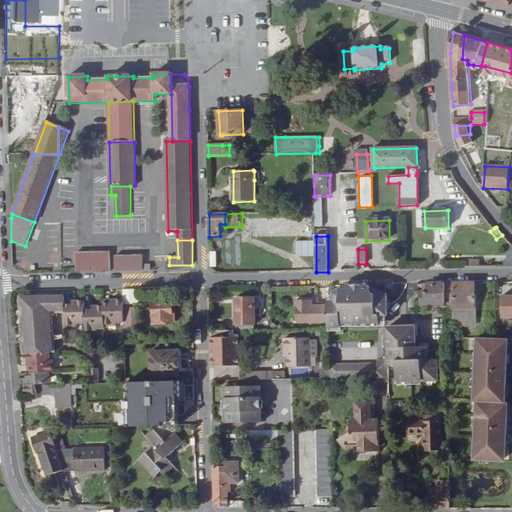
[(111,272),(110,253),(76,254),(76,273),(111,272)]
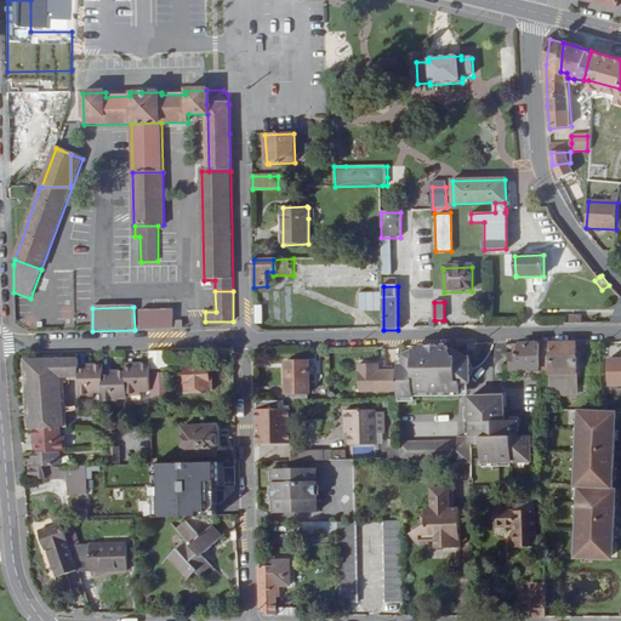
[(174,329),(174,311),(140,311),(141,330),(174,329)]
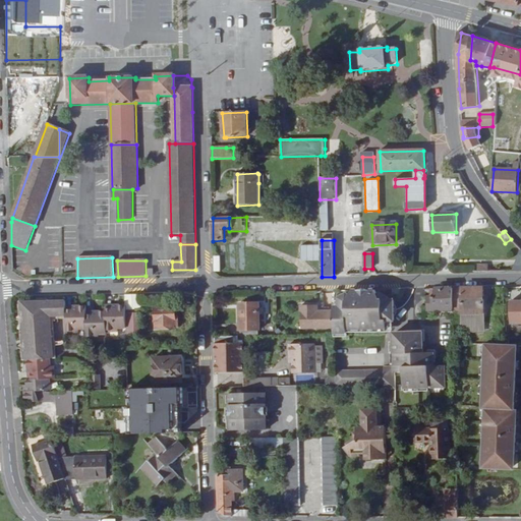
[(488,273),(488,265),(478,265),(478,273),(488,273)]
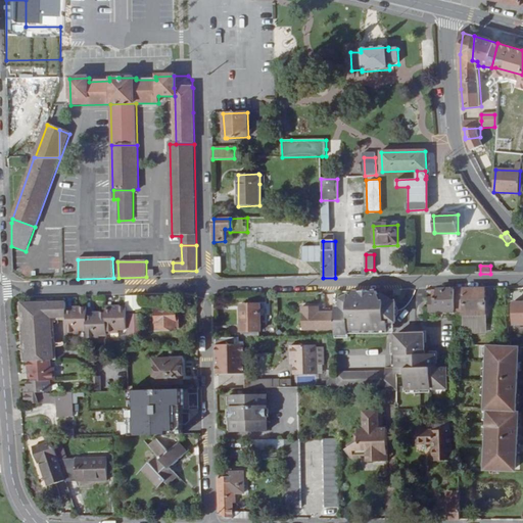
[(486,316),(486,288),(473,288),(456,289),(456,312),(457,325),(464,324),(464,317),(486,316)]
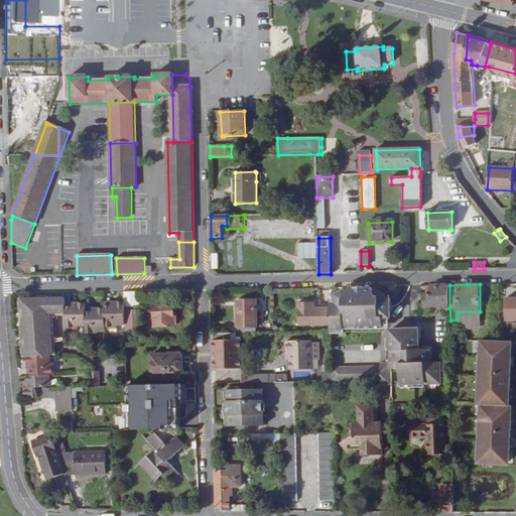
[(427,293),(425,294),(425,307),(449,307),(449,285),(426,285),(427,293)]
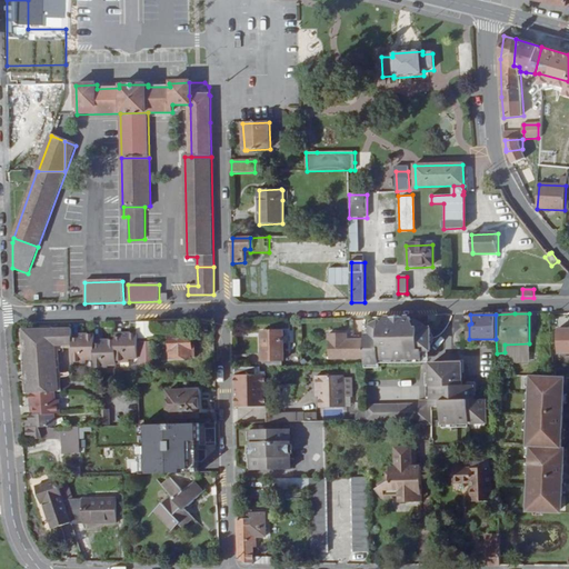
[(430,331),(425,331),(425,328),(418,321),(417,323),(415,318),(409,318),(409,326),(403,326),(402,327),(402,329),(396,329),(396,318),(390,318),(388,323),(387,321),(380,328),(380,339),(366,339),(366,358),(366,366),(380,366),(380,361),(422,361),(422,353),(431,353),(430,331)]
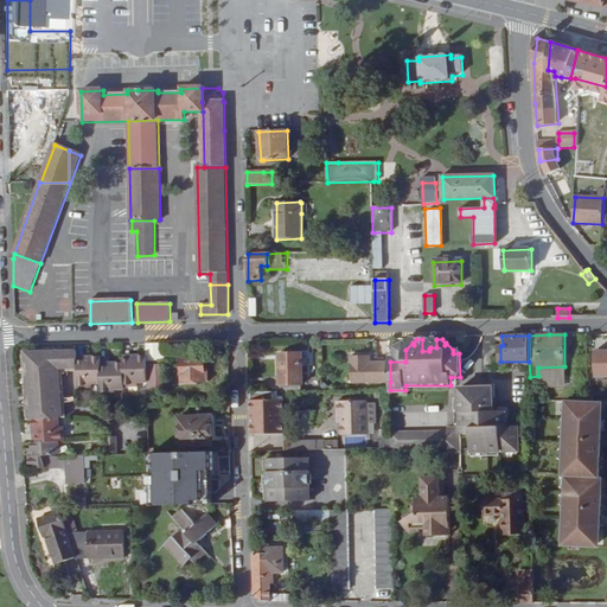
[(147,359),(168,359),(168,343),(147,344),(147,356),(147,359)]
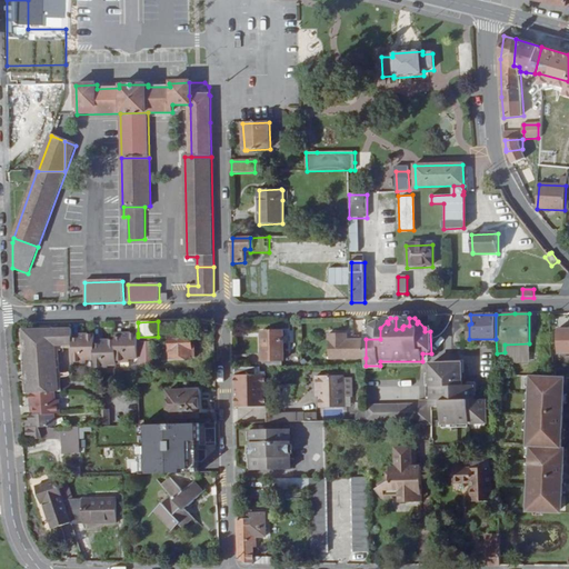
[(72,345),(72,338),(72,335),(72,328),(25,329),(26,392),(28,392),(53,392),(57,392),(56,345),(72,345)]
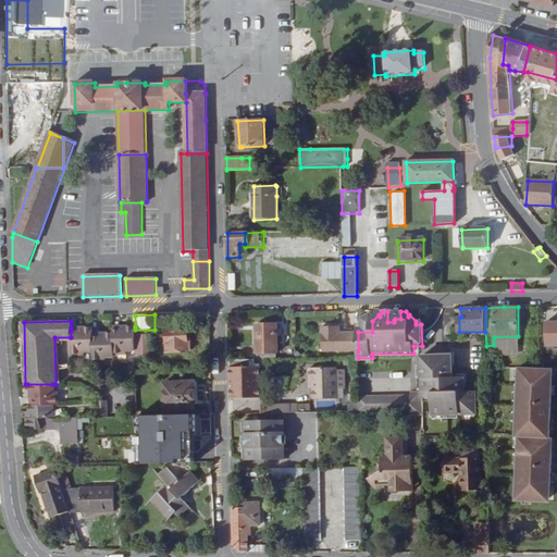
[(556,321),(546,322),(547,345),(556,345),(556,321)]
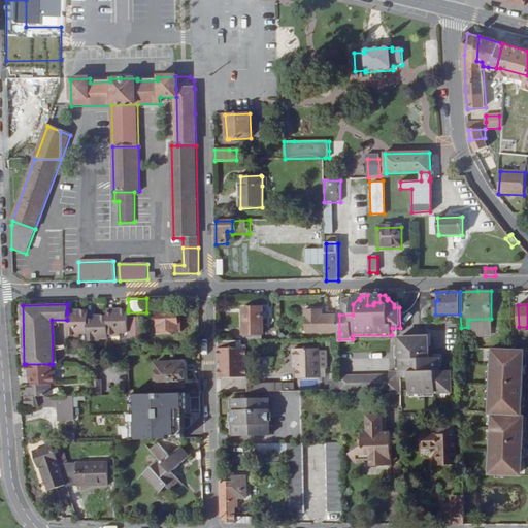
[(244,336),(262,335),(264,335),(263,306),(243,307),(244,336)]
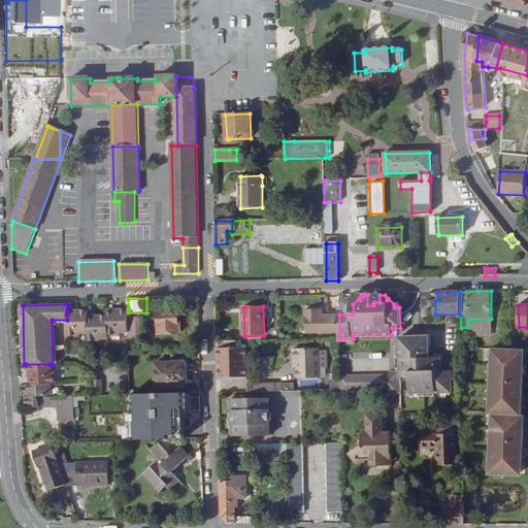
[(128,332),(128,318),(128,312),(128,309),(121,309),(121,312),(107,312),(107,315),(108,336),(121,335),(121,332),(128,332)]
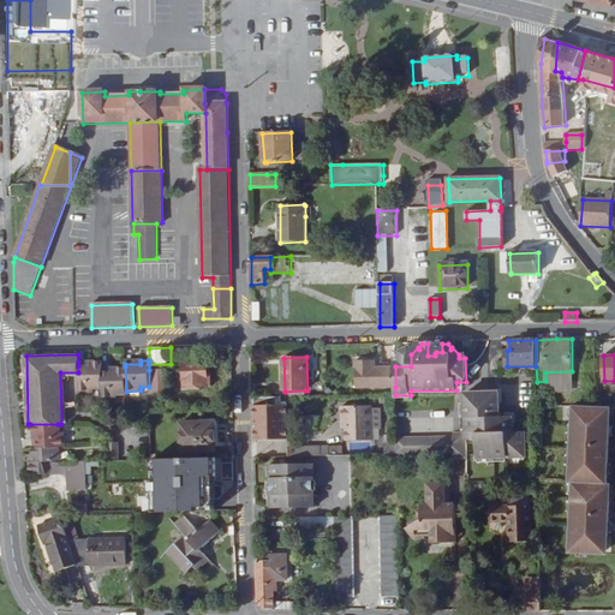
[(357,388),(395,387),(395,366),(375,366),(375,360),(356,360),(357,388)]
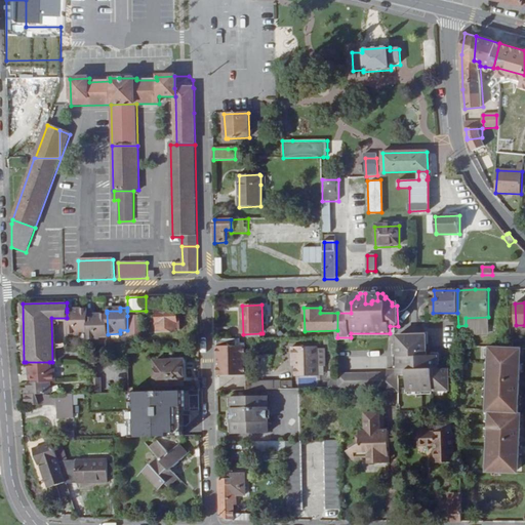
[(87,331),(87,317),(87,314),(87,309),(79,309),(79,312),(67,312),(67,318),(67,334),(80,334),(80,331),(87,331)]
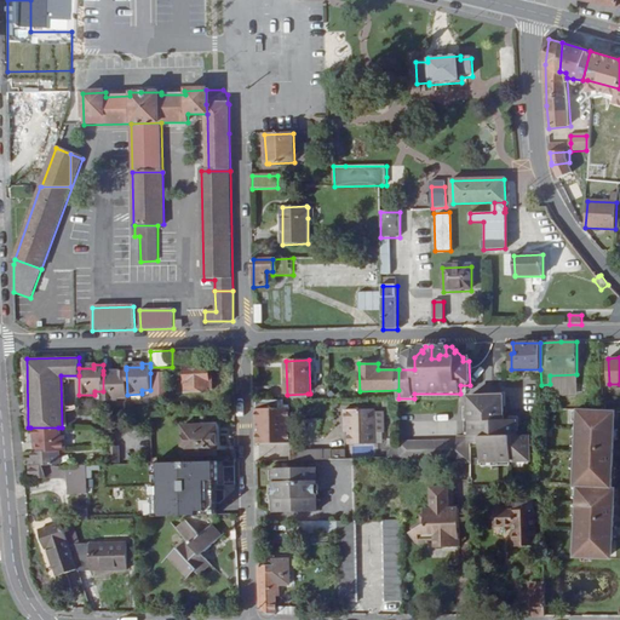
[(210,391),(210,375),(208,367),(185,367),(187,391),(210,391)]
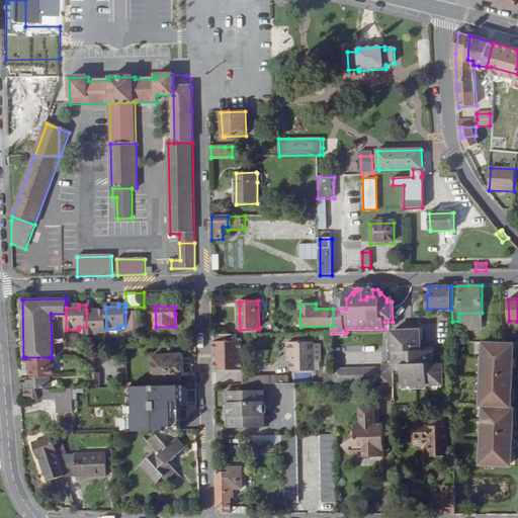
[(106,330),(105,309),(98,310),(98,312),(86,313),(86,327),(86,335),(98,335),(98,332),(106,332),(106,330)]
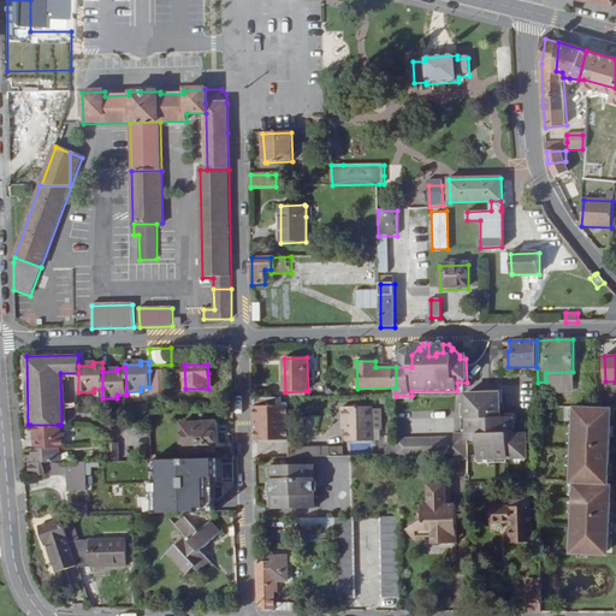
[(165,396),(165,371),(149,371),(149,388),(150,396),(165,396)]
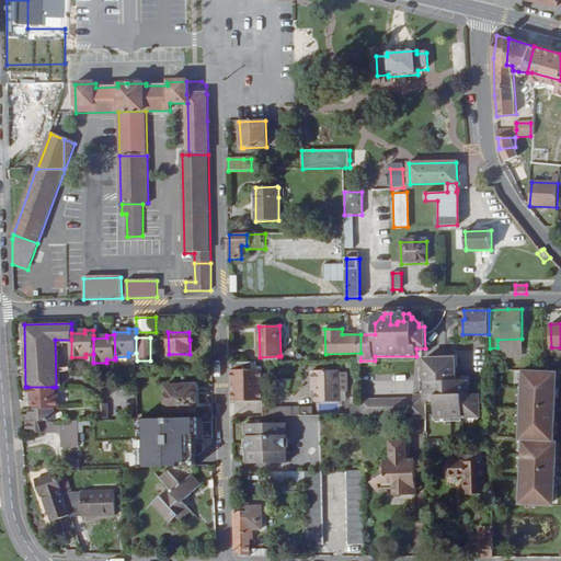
[(497,340),(497,347),(499,358),(522,358),(522,339),(497,340)]
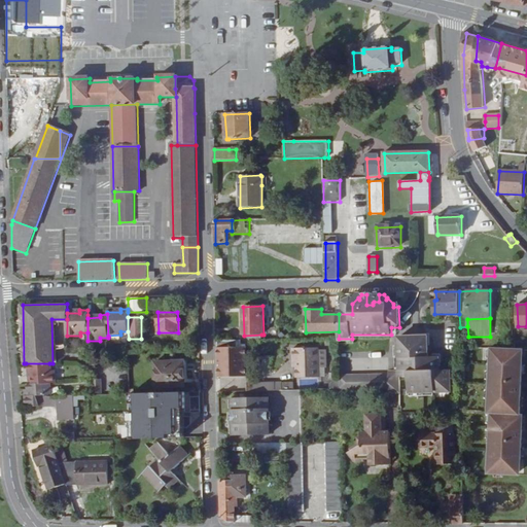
[(429,358),(429,338),(400,338),(400,372),(400,393),(452,393),(451,373),(441,372),(440,358),(429,358)]
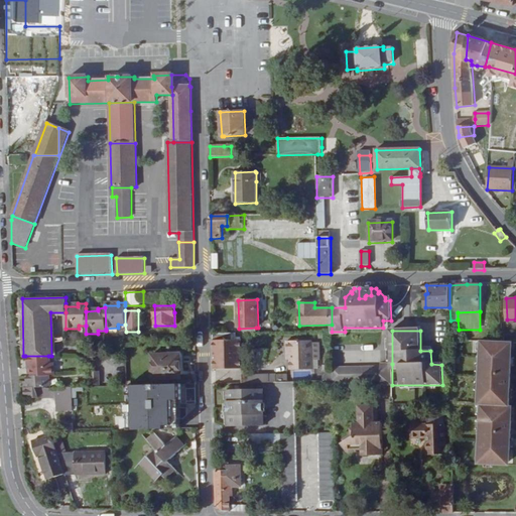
[(241,340),(238,340),(238,337),(238,333),(213,334),(214,369),(242,368),(241,340)]
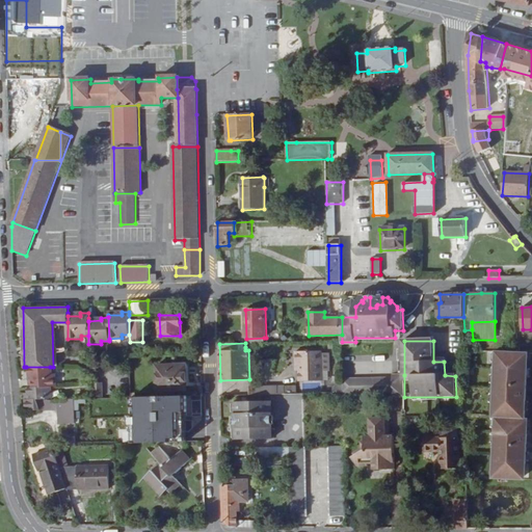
[(299,371),(299,381),(322,381),(322,372),(327,373),(329,372),(329,354),(321,354),(321,351),(296,352),(296,371),(299,371)]
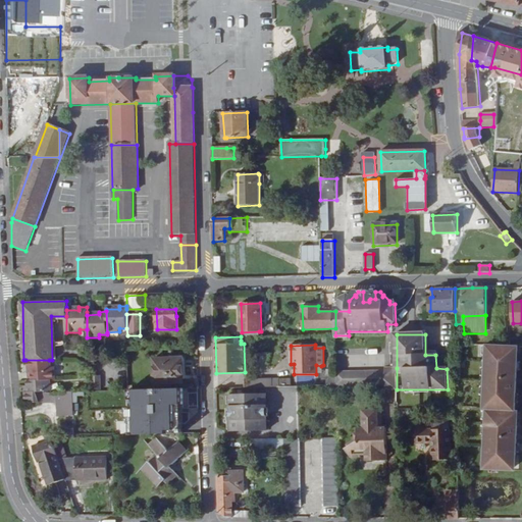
[(486,410),(488,410),(485,459),(490,459),(490,469),(510,470),(510,467),(516,468),(517,454),(518,454),(520,426),(518,426),(519,412),(517,412),(520,362),(519,362),(519,347),(489,345),(486,410)]
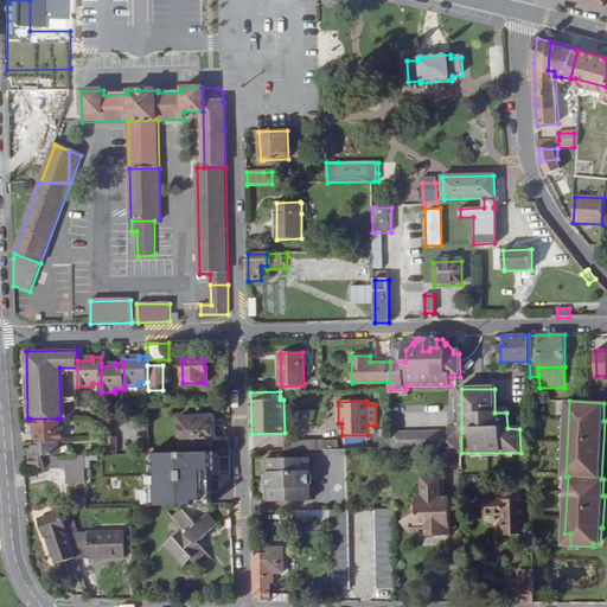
[(213,445),(212,416),(179,417),(179,446),(213,445)]
